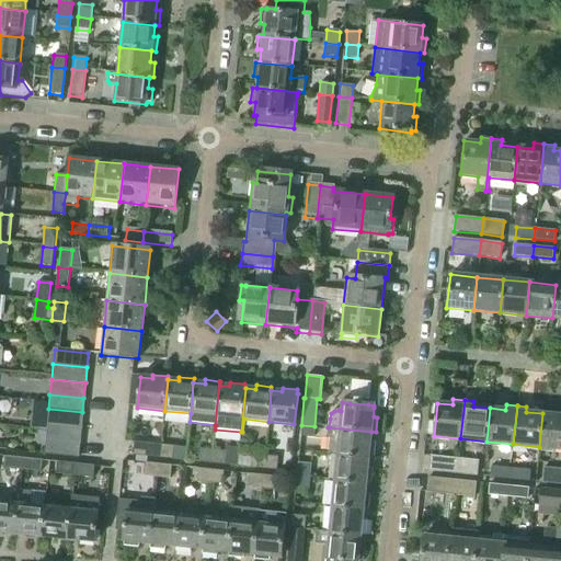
[(48,409),(47,424),(81,427),(82,412),(48,409)]
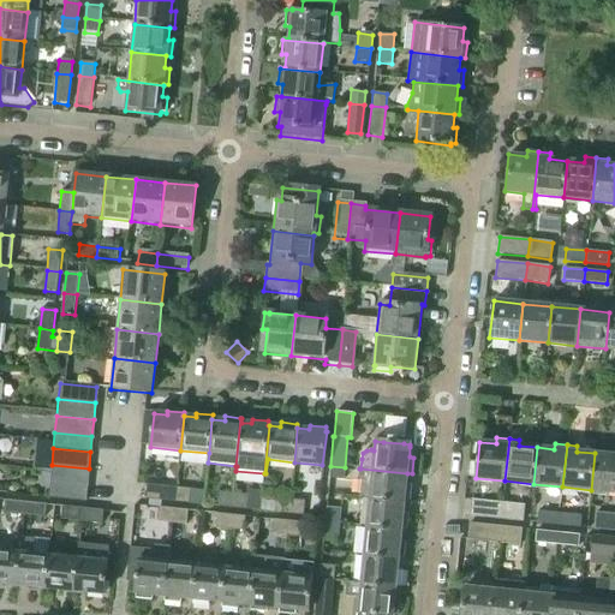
[(595,453),(591,490),(614,491),(614,449),(613,451),(611,455),(595,453)]
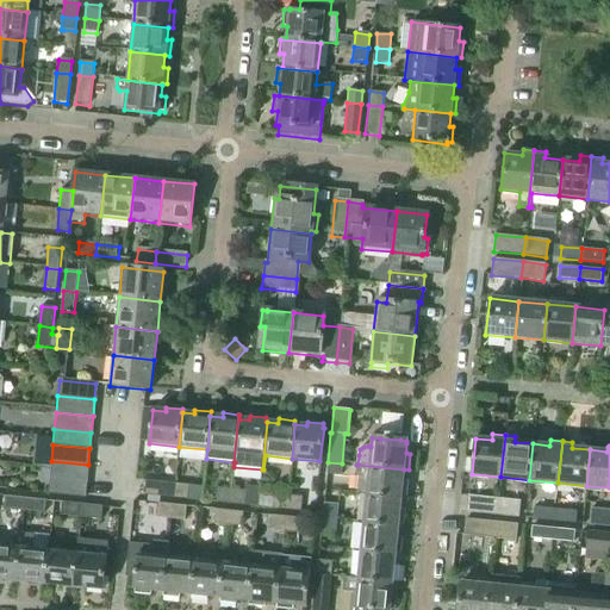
[(51,461),(49,477),(86,480),(88,465),(51,461)]
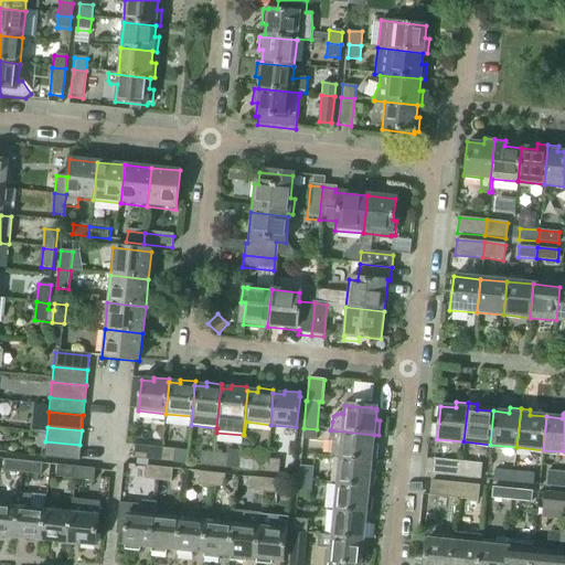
[(316,440),(317,429),(304,428),(302,439),(316,440)]
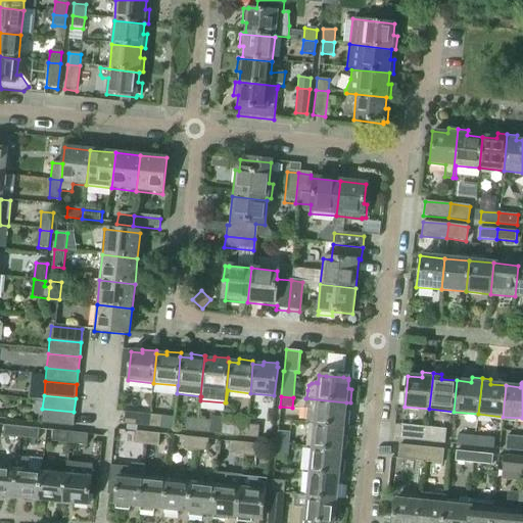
[(305,398),(304,409),(307,410),(306,424),(315,424),(344,427),(347,427),(349,414),(345,413),(346,402),(305,398)]
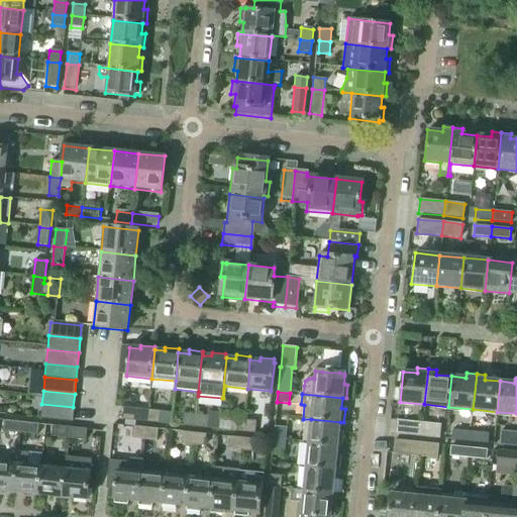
[(41,404),(40,419),(72,422),(73,407),(41,404)]
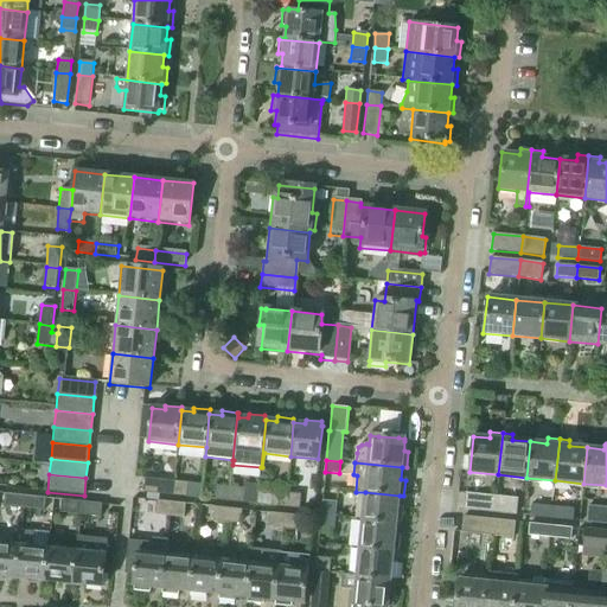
[(146,493),(173,496),(174,481),(147,479),(146,493)]
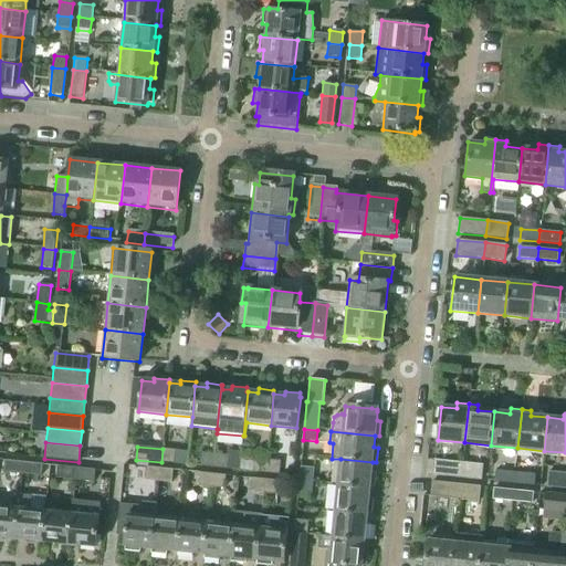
[(163,449),(161,462),(173,463),(174,450),(163,449)]
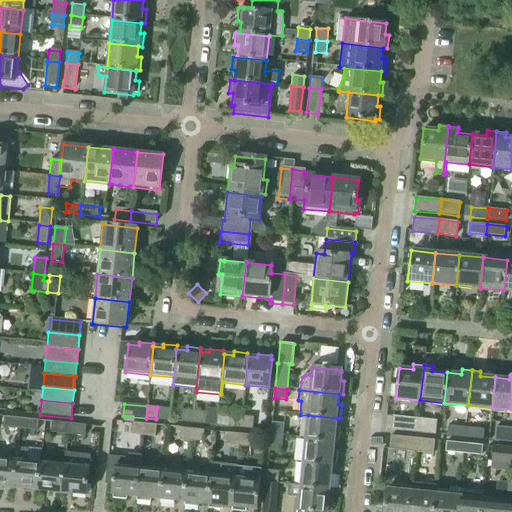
[(181,422),(193,423),(194,411),(182,410),(181,422)]
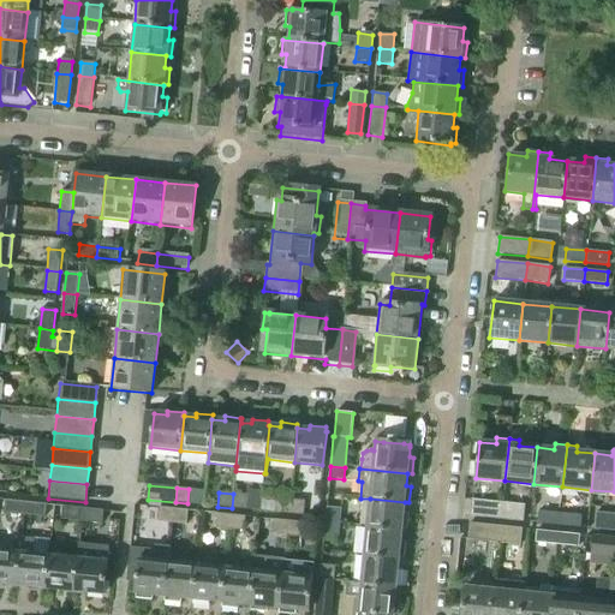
[(233,494),(232,508),(246,509),(248,495),(233,494)]
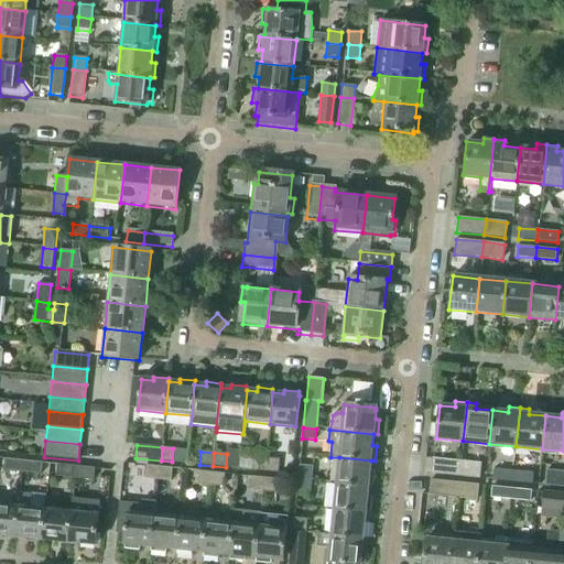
[(252,470),(264,472),(267,458),(253,457),(252,470)]
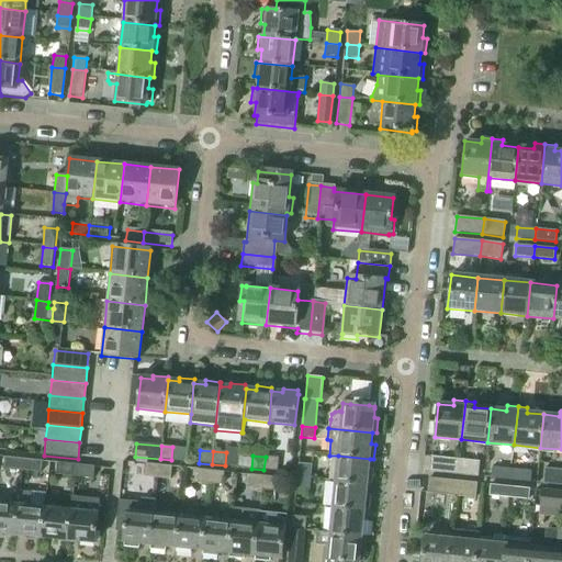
[(370,459),(338,456),(335,482),(367,485),(367,484),(371,485),(372,470),(369,470),(370,459)]
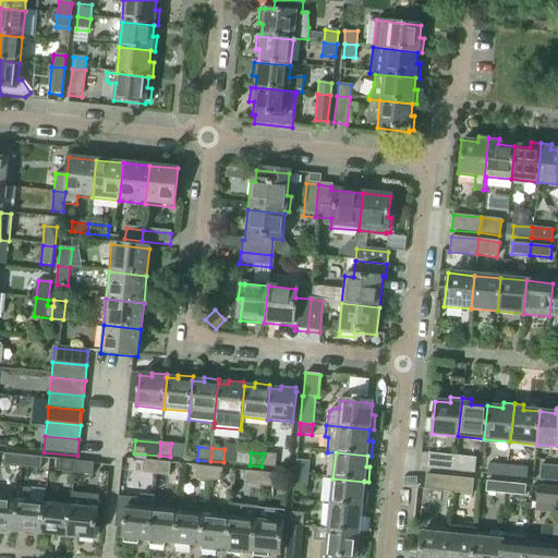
[(264,453),(262,466),(275,468),(276,456),(264,453)]
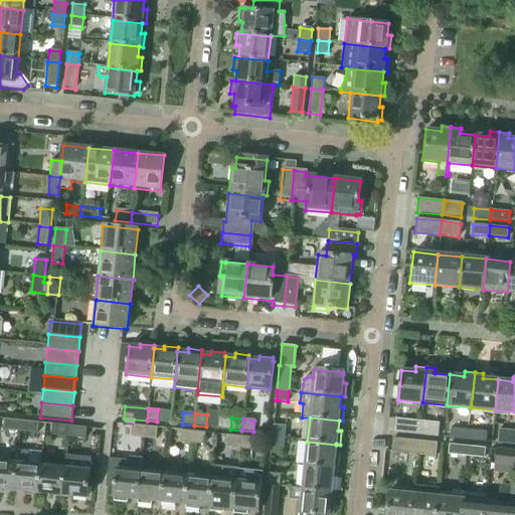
[(395,418),(393,433),(419,435),(420,420),(395,418)]
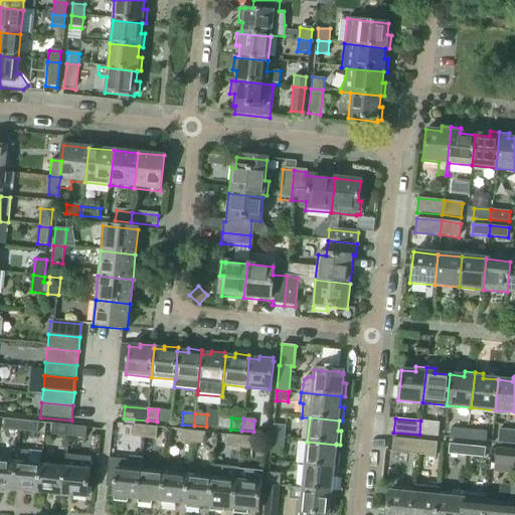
[(4,431),(20,432),(21,421),(5,419),(4,431)]
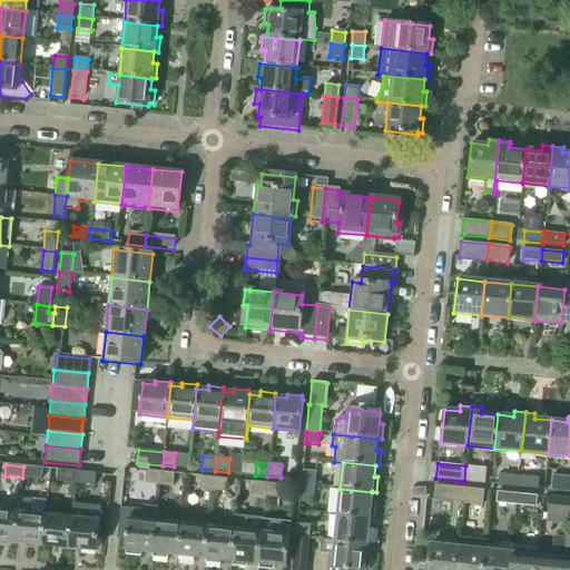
[(465,465),(464,481),(484,483),(485,468),(465,465)]
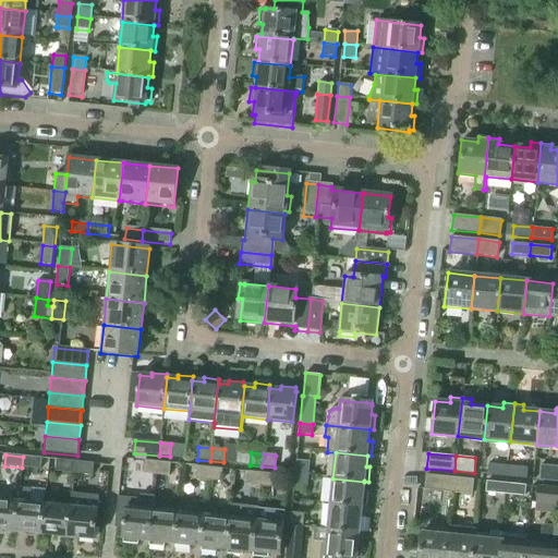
[(23,457),(22,468),(40,470),(41,458),(23,457)]
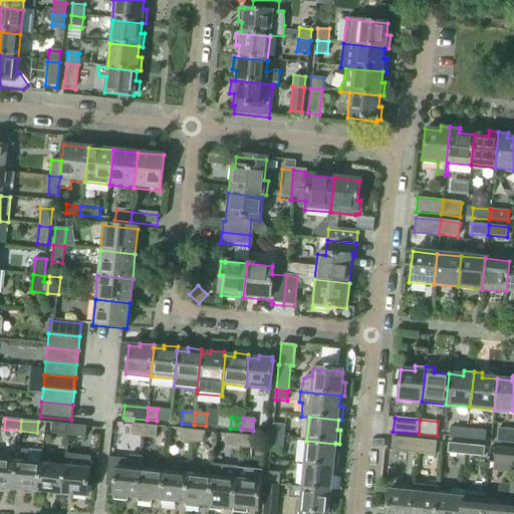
[(52,435),(69,436),(70,426),(53,424),(52,435)]
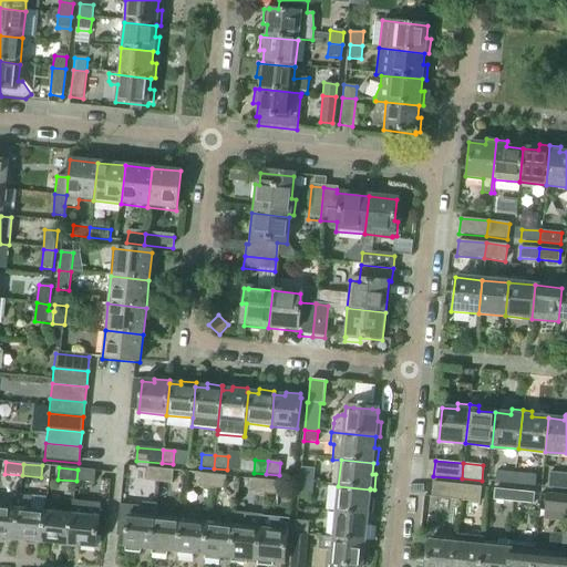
[(145,481),(161,482),(162,470),(146,468),(145,481)]
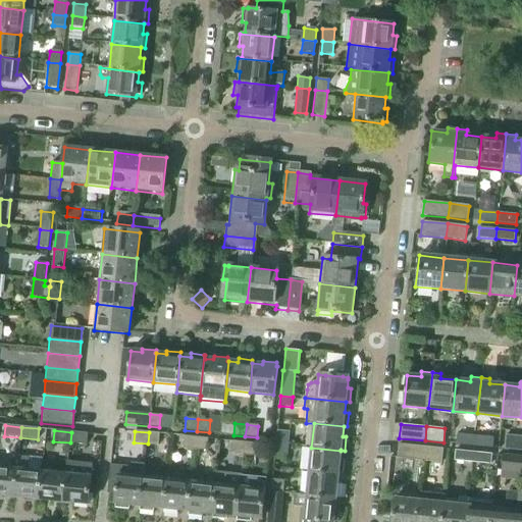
[(276,431),(275,445),(289,446),(290,432),(276,431)]
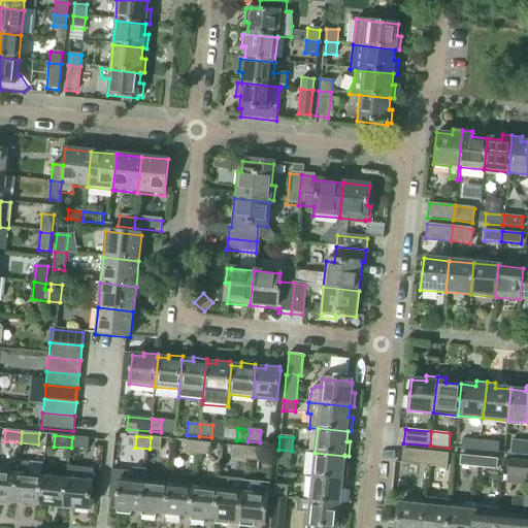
[(72,437),(71,448),(89,450),(90,439),(72,437)]
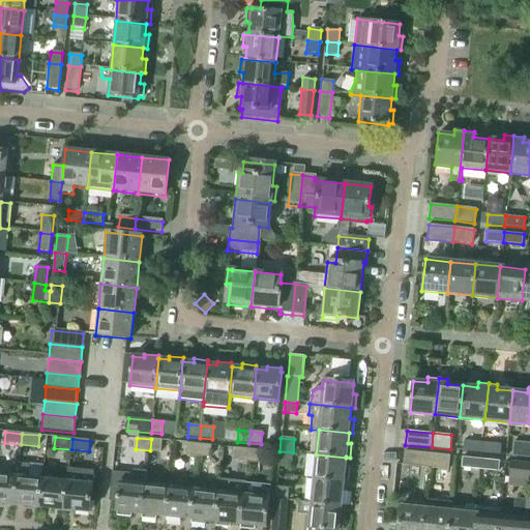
[(151,439),(150,450),(160,451),(162,440),(151,439)]
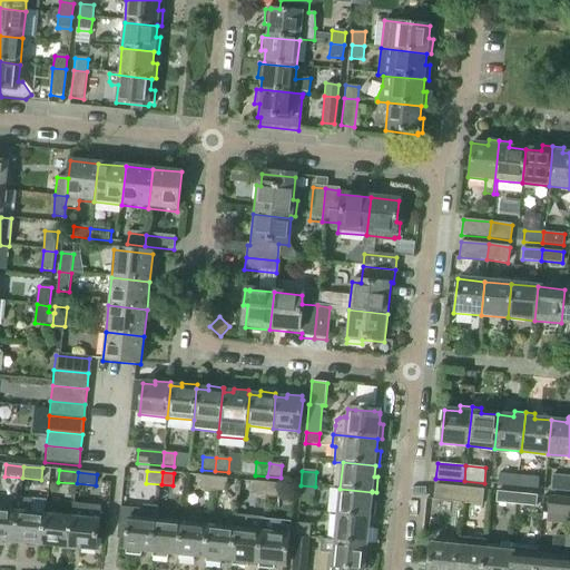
[(498,485),(518,488),(519,475),(499,473),(498,485)]
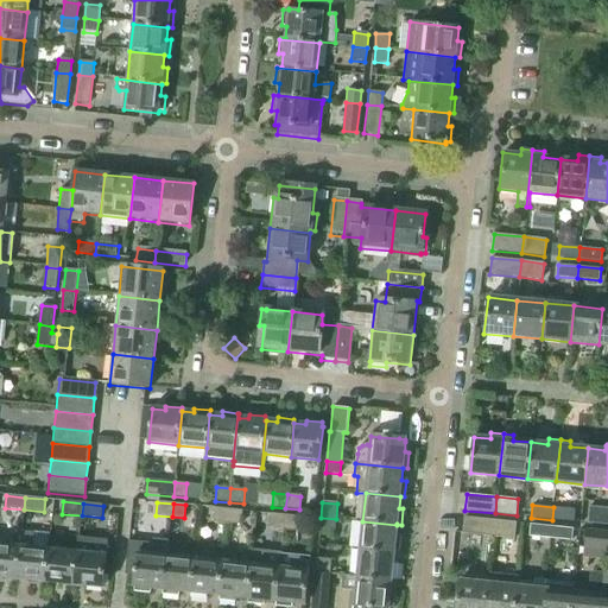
[(588,524),(607,525),(607,507),(589,506),(588,524)]
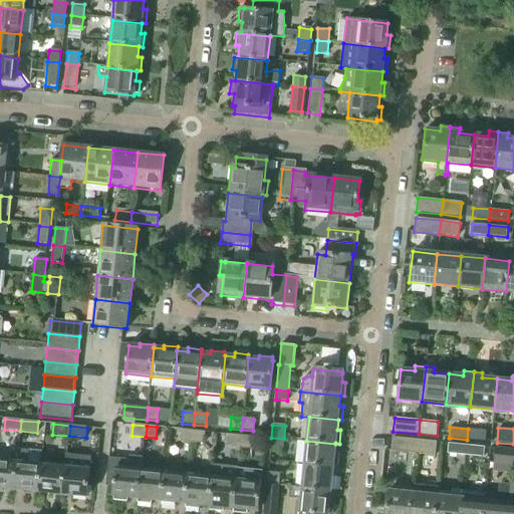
[(181,441),(192,442),(193,430),(182,429),(181,441)]
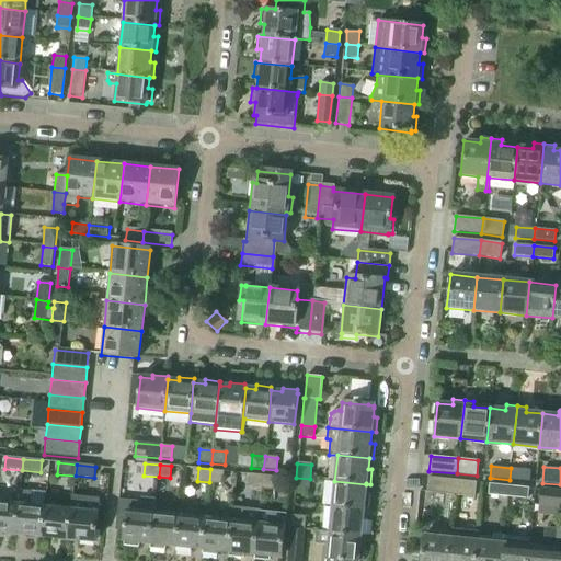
[(511,468),(510,480),(529,482),(530,471),(511,468)]
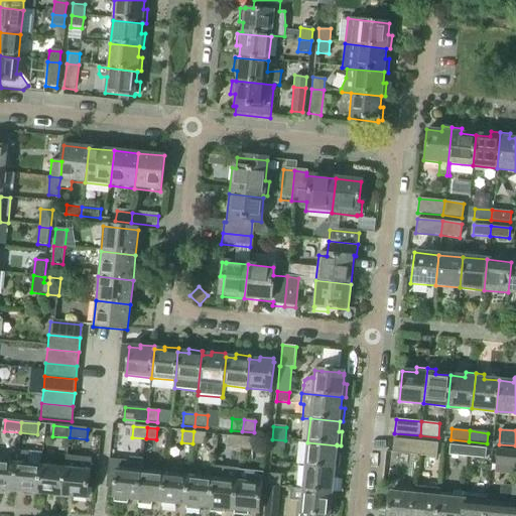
[(194,431),(192,443),(205,444),(206,432),(194,431)]
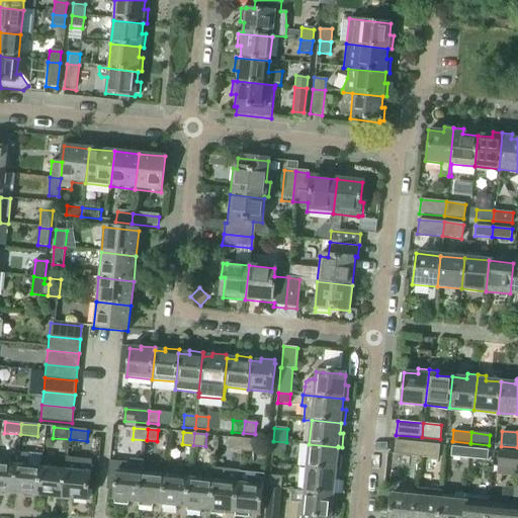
[(230,449),(242,450),(243,439),(232,438),(230,449)]
